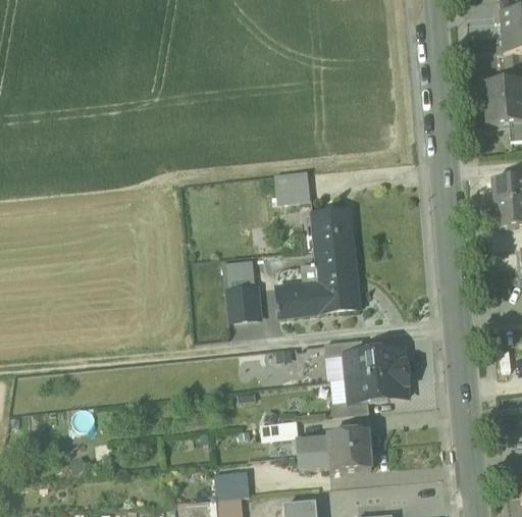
[(515,11),(515,10),(514,0),(500,0),(501,12),(515,11)]
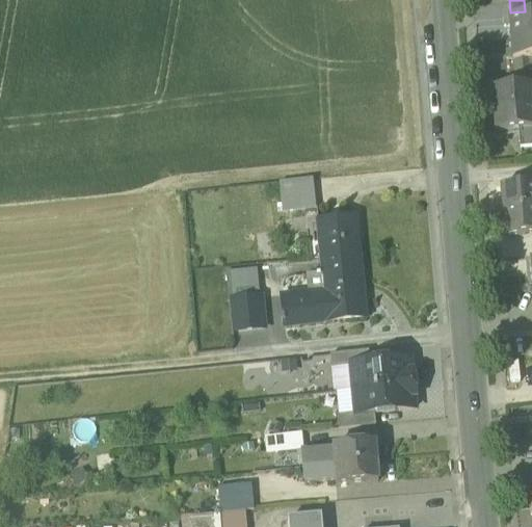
[(509,12),(510,34),(531,32),(531,10),(525,10),(525,11),(510,12),(509,12)]
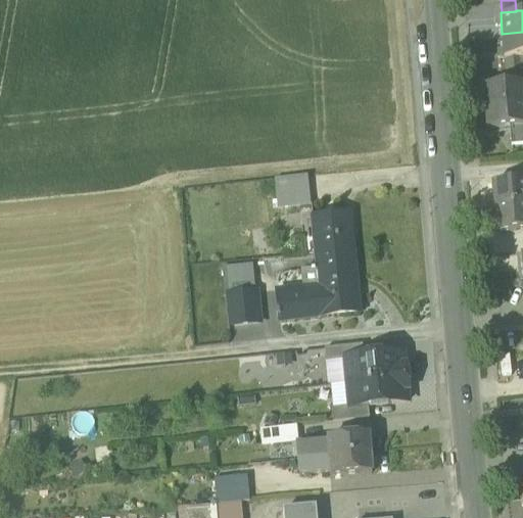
[(504,56),(505,56),(520,55),(522,54),(522,32),(502,34),(503,48),(498,48),(500,55),(504,55),(504,56)]
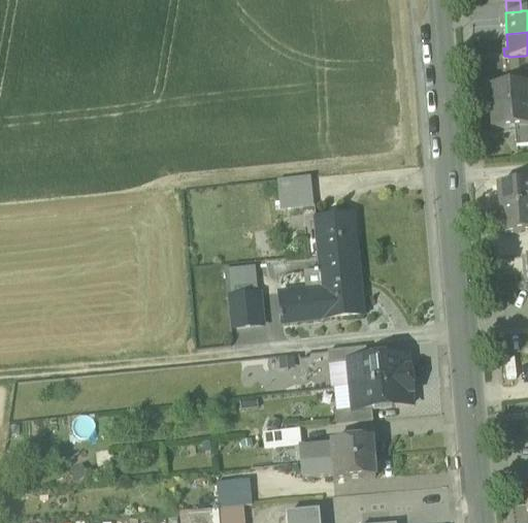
[(510,69),(525,68),(525,56),(509,57),(510,69)]
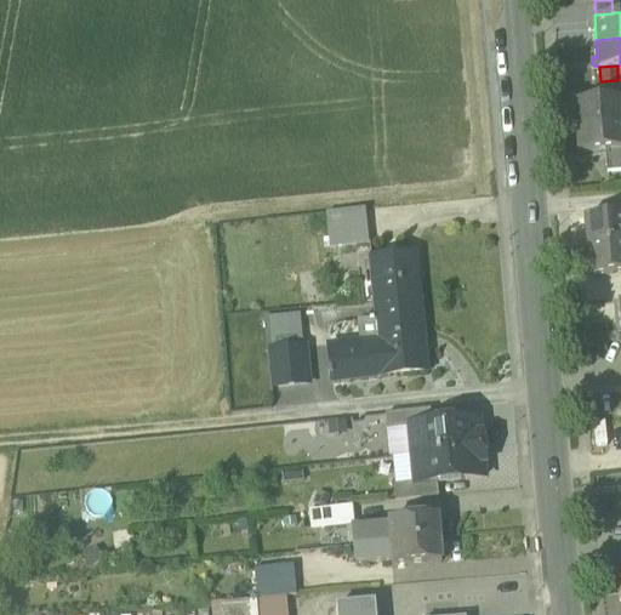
[(602,97),(620,96),(619,86),(617,80),(600,81),(602,97)]
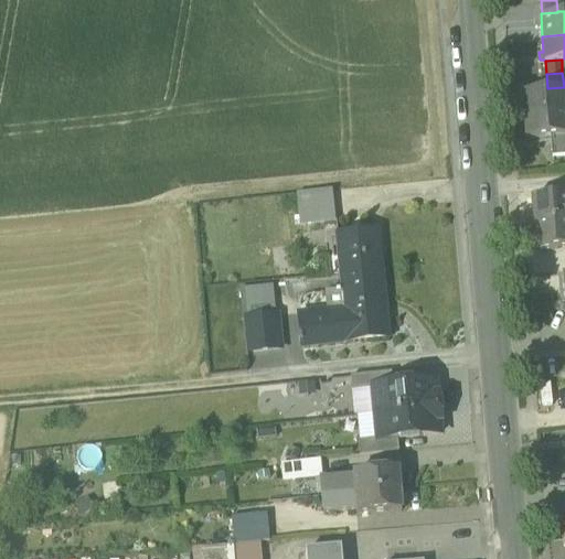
[(522,90),(524,113),(564,109),(564,104),(564,87),(547,88),(522,90)]
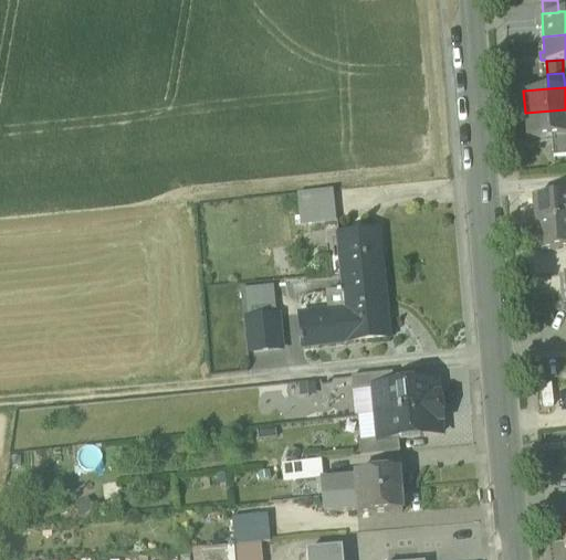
[(527,137),(552,135),(565,134),(565,109),(525,113),(527,137)]
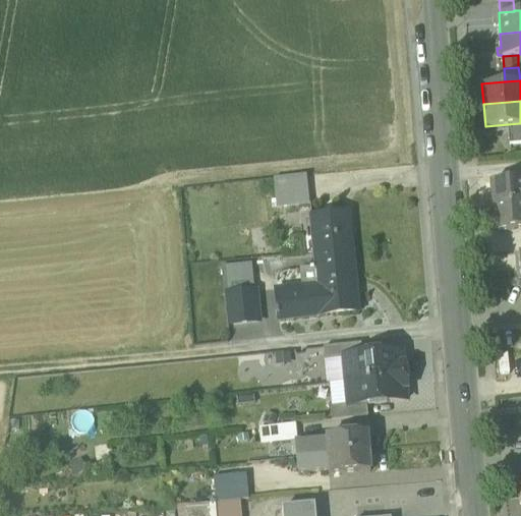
[(520,123),(508,124),(509,141),(520,140),(520,123)]
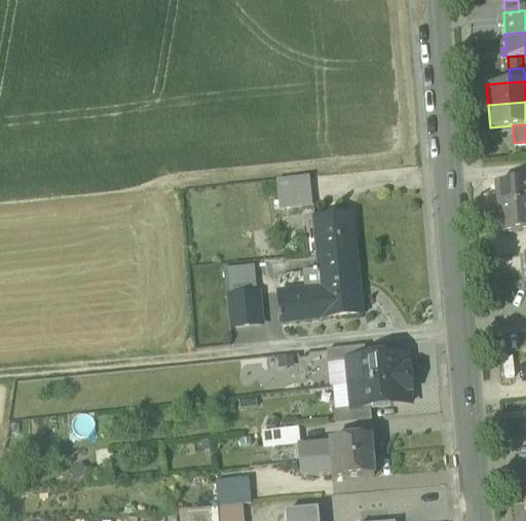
[(276,177),(279,207),(312,202),(309,174),(276,177)]
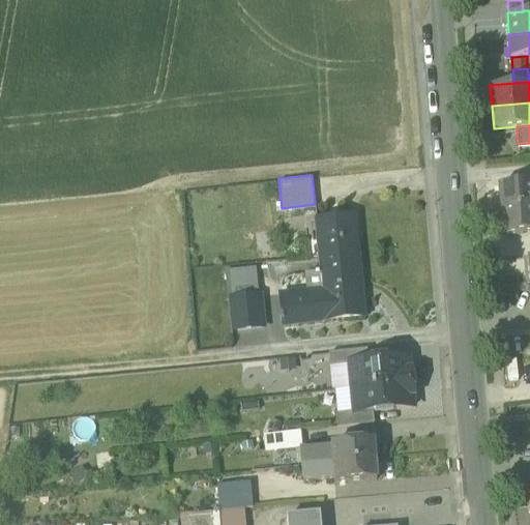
[(500,207),(529,204),(529,179),(498,182),(500,207)]
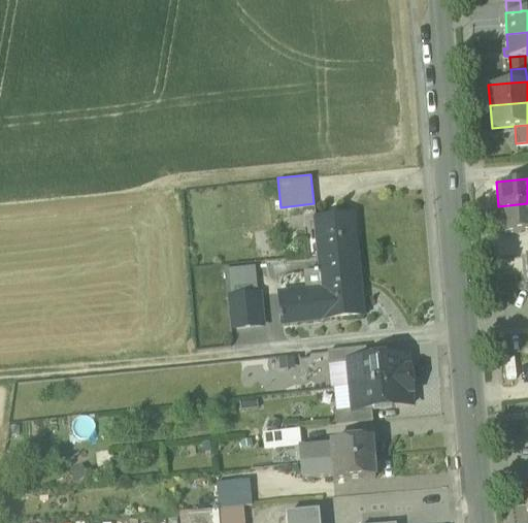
[(527,229),(527,203),(498,206),(500,231),(527,229)]
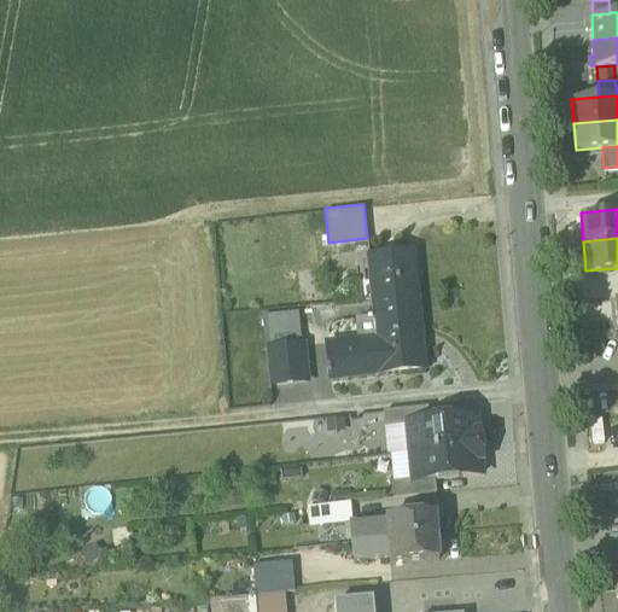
[(368,254),(373,297),(417,293),(412,249),(368,254)]
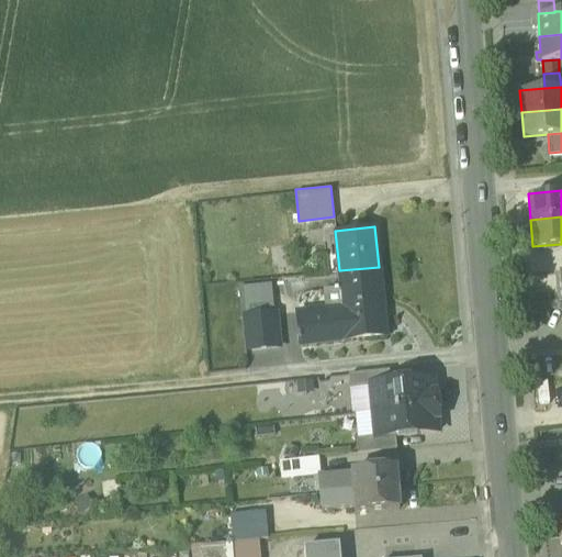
[(385,332),(379,267),(339,270),(339,271),(340,286),(324,287),(325,304),(326,311),(298,314),(300,331),(296,331),(298,337),(301,336),(301,341),(344,336),(385,332)]
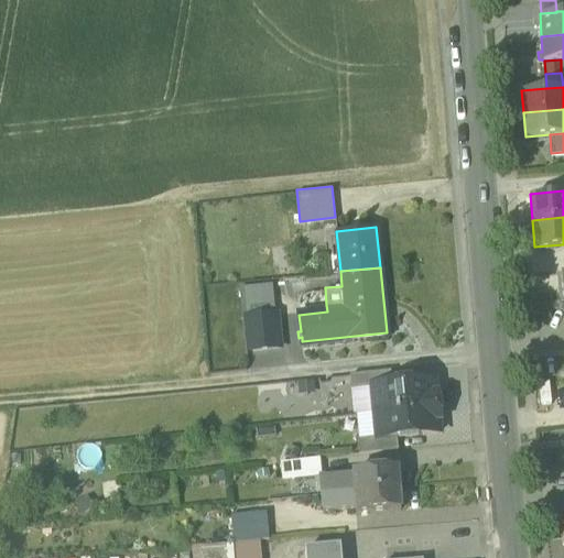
[(299,308),(299,315),(327,312),(326,305),(299,308)]
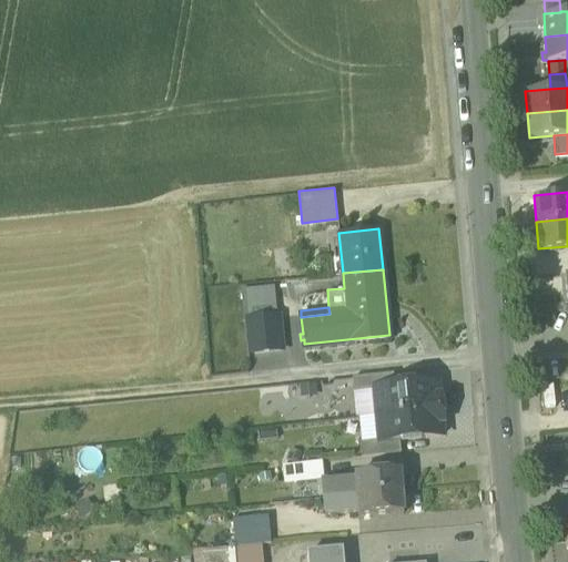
[(246,317),(250,350),(282,347),(279,314),(246,317)]
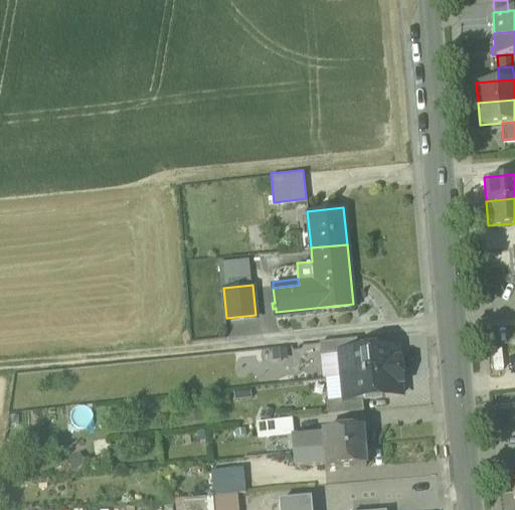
[(319,340),(320,353),(340,351),(340,350),(357,348),(356,336),(319,340)]
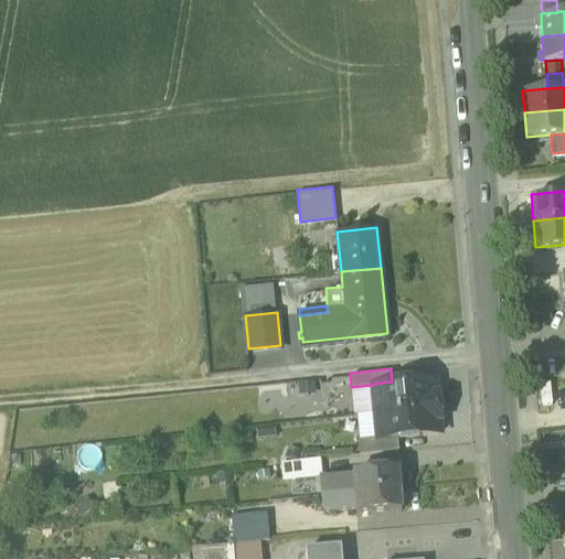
[(564,398),(564,395),(564,376),(539,377),(540,400),(564,398)]
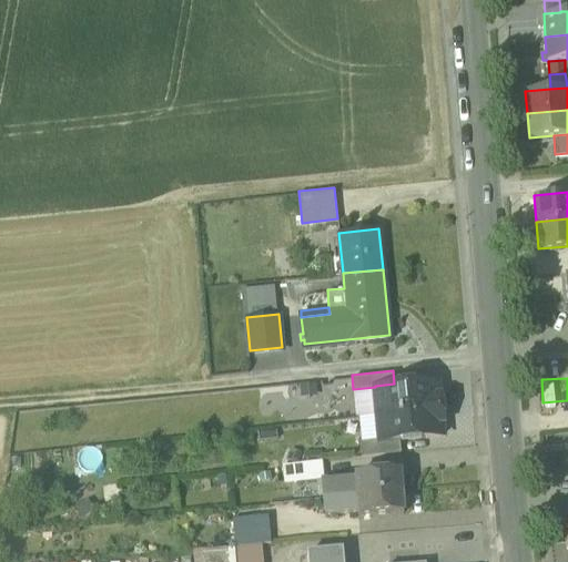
[(436,379),(417,381),(394,384),(375,386),(375,387),(377,412),(442,406),(440,395),(437,392),(436,379)]
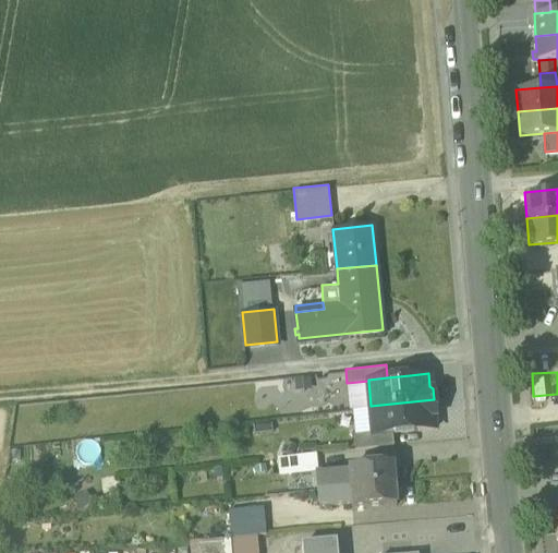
[(368,381),(347,383),(350,408),(351,408),(371,406),(368,381)]
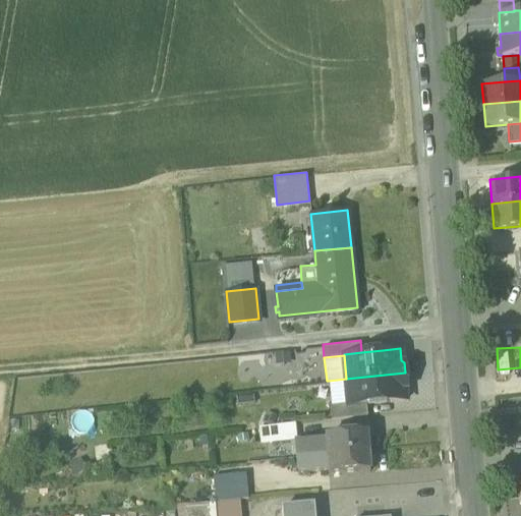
[(406,383),(405,373),(346,379),(348,402),(348,403),(366,401),(388,399),(405,397),(404,385),(406,383)]
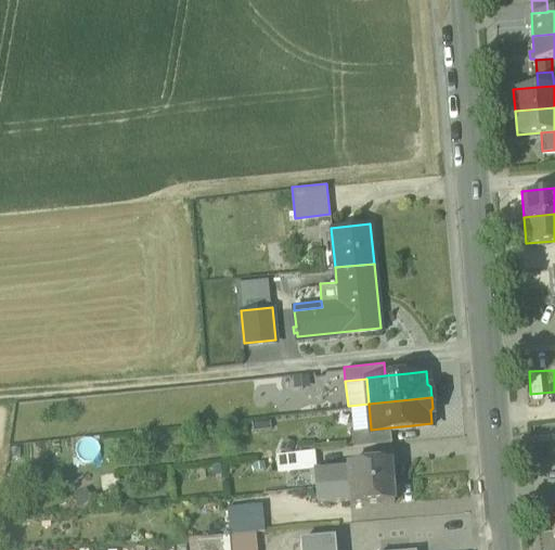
[(349,406),(351,430),(371,429),(369,404),(349,406)]
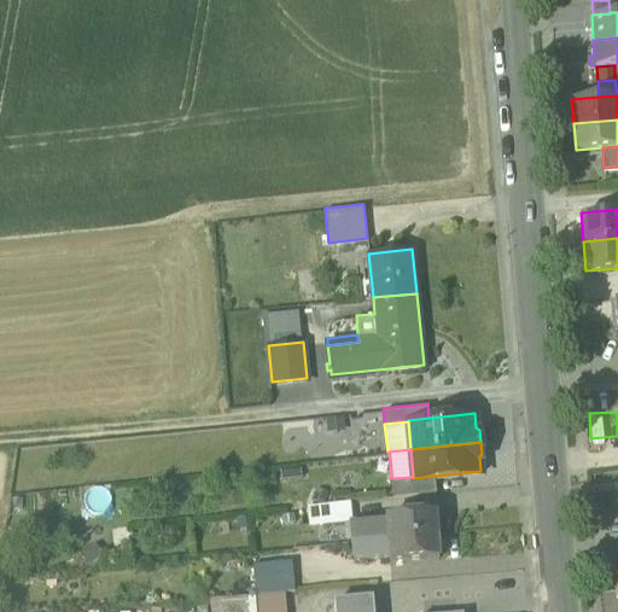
[(391,478),(392,495),(436,490),(435,476),(413,478),(413,477),(391,478)]
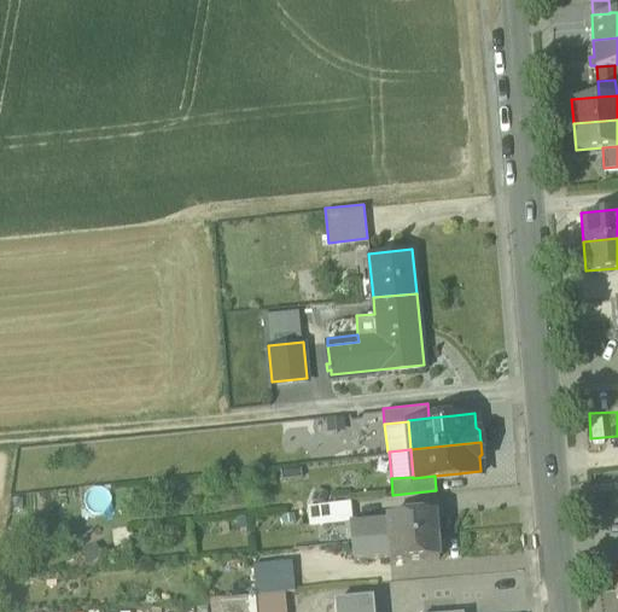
[(310,503),(312,523),(350,518),(349,499),(310,503)]
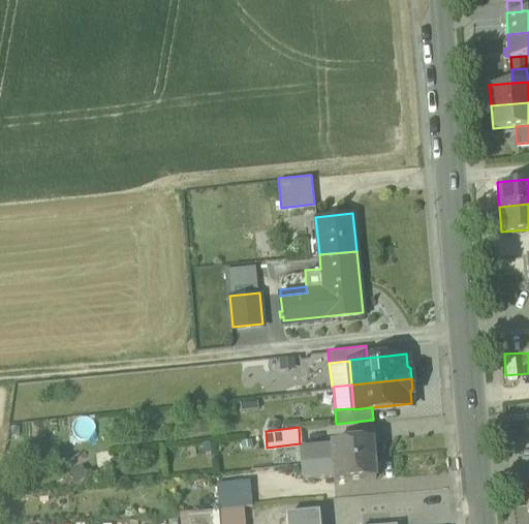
[(300,448),(301,462),(374,456),(372,437),(331,440),(331,444),(300,448)]
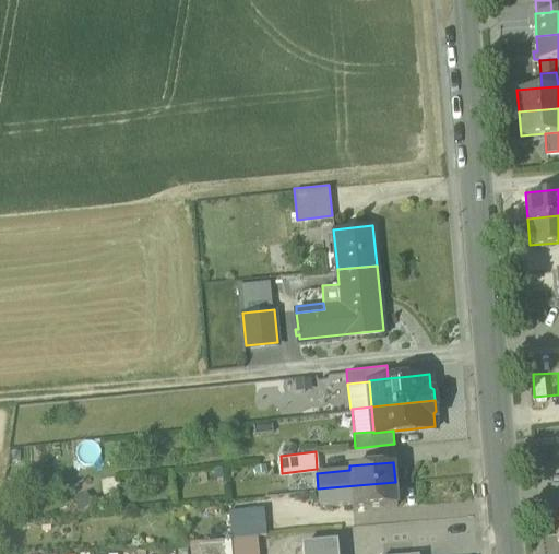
[(396,503),(395,482),(318,488),(319,505),(352,502),(353,506),(396,503)]
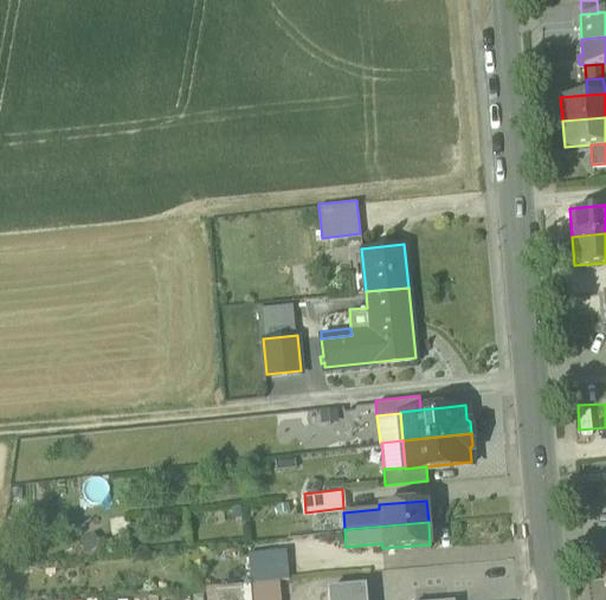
[(249,550),(251,579),(289,576),(285,547),(249,550)]
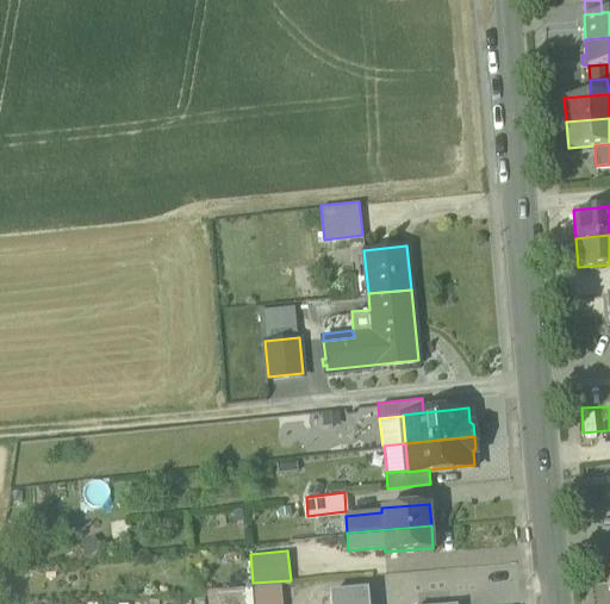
[(282,603),(281,583),(253,584),(254,603),(282,603)]
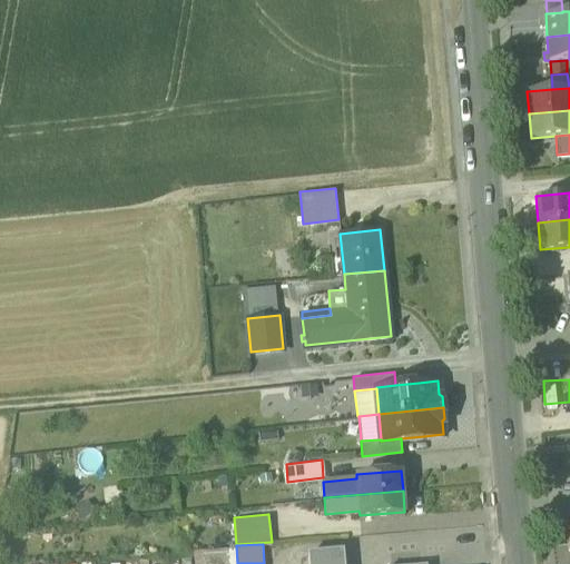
[(236,545),(194,550),(194,563),(237,563),(236,545)]
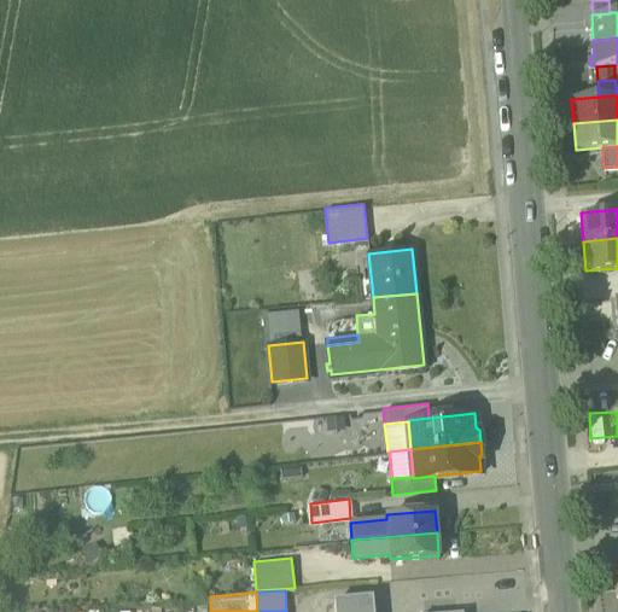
[(333,600),(334,611),(373,611),(373,596),(372,596),(343,599),(333,600)]
